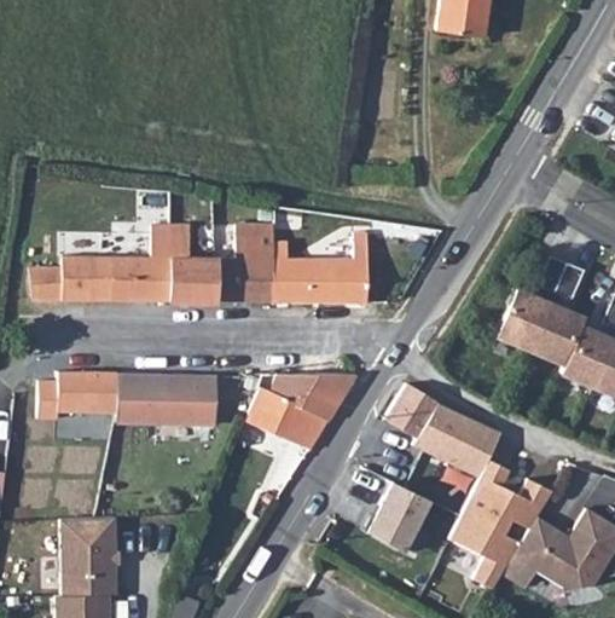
[(483,34),(488,0),(441,0),(437,28),(483,34)]
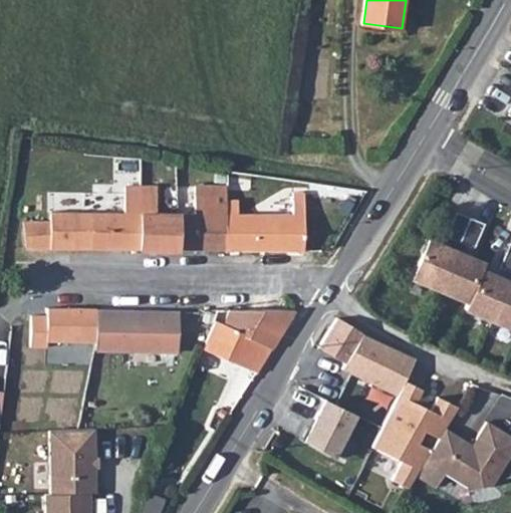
[(144,250),(144,188),(128,188),(126,214),(109,214),(109,251),(144,250)]
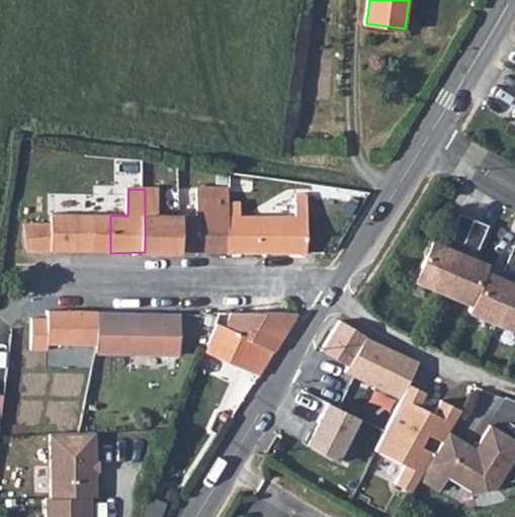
[(145,252),(180,253),(180,217),(160,217),(160,189),(145,189),(145,252)]
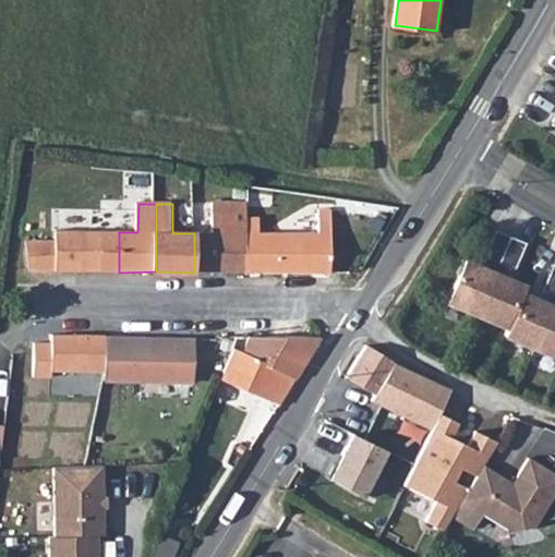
[(194,273),(248,273),(249,235),(249,205),(215,204),(214,234),(194,233),(194,273)]
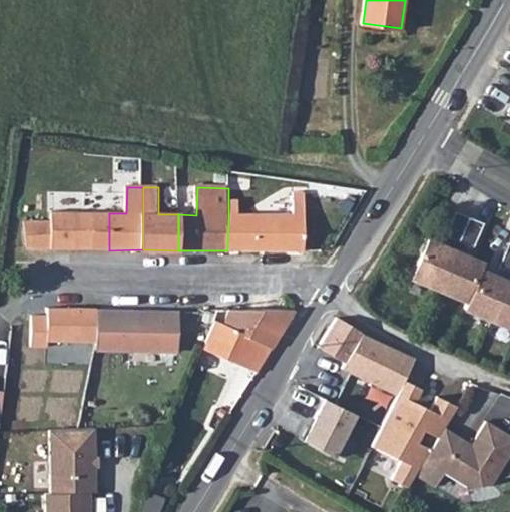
[(305,249),(306,187),(295,187),(294,216),(228,216),(227,250),(305,249)]
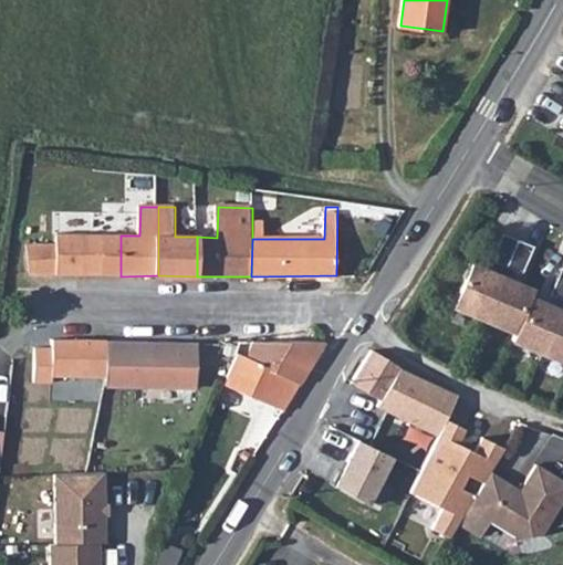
[(490,260),(506,268),(517,240),(501,233),(490,260)]
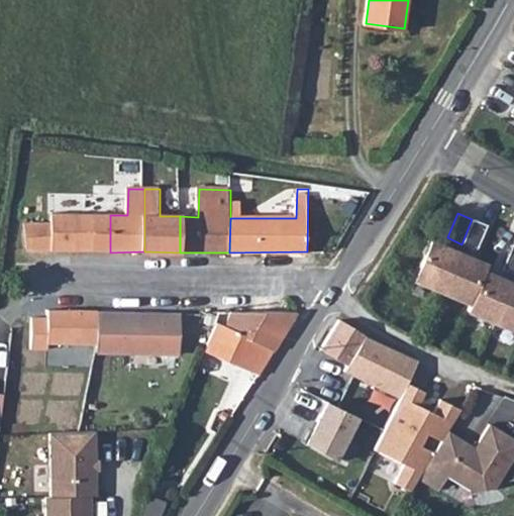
[(110,252),(110,215),(50,214),(50,223),(23,225),(27,252),(110,252)]
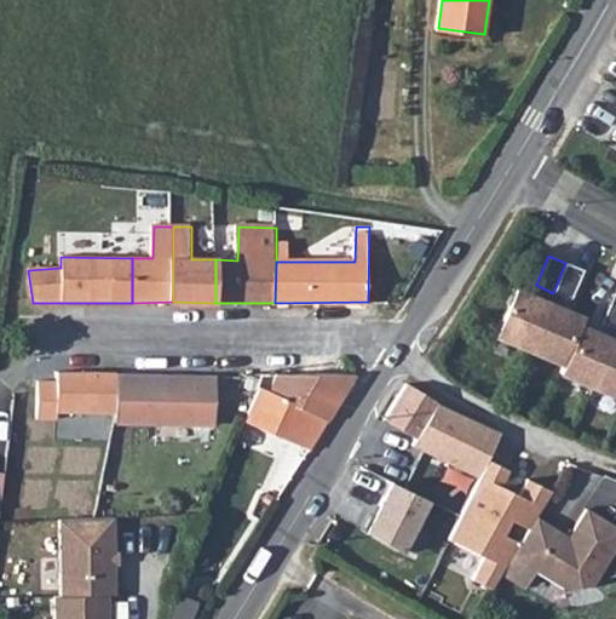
[(565,263),(553,293),(570,299),(582,270),(565,263)]
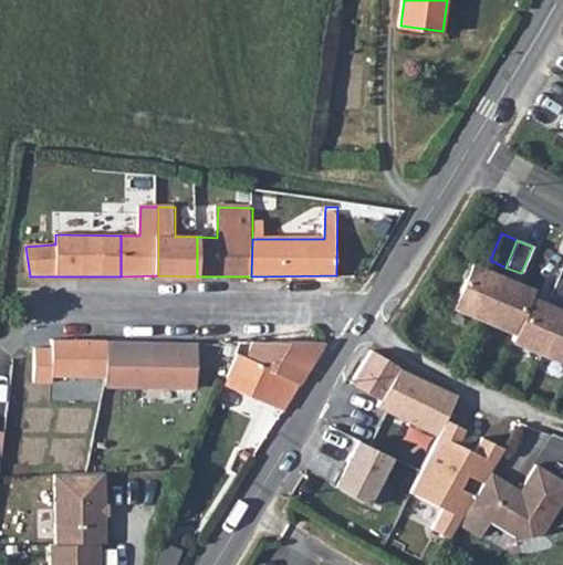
[(471,263),(452,305),(482,318),(501,276),(471,263)]
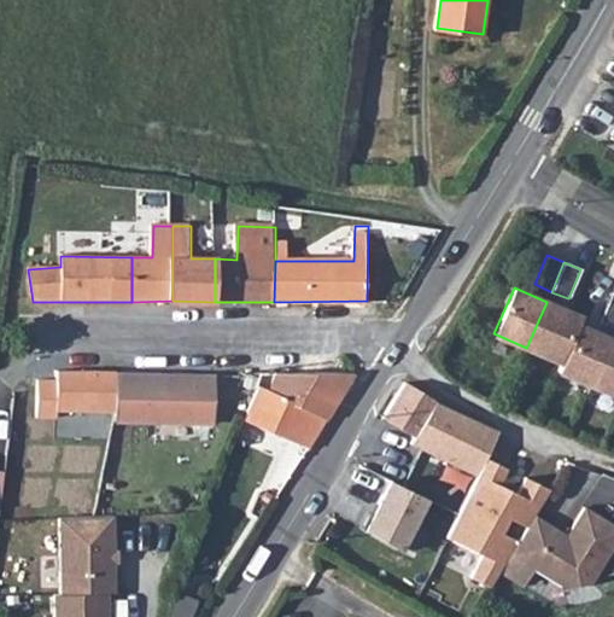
[(598,321),(613,329),(613,294),(612,292),(598,321)]
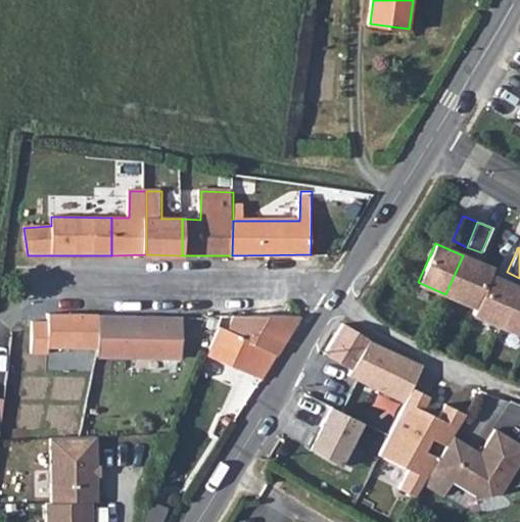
[(489,275),(492,268),(463,255),(445,294),(475,306),(489,275)]
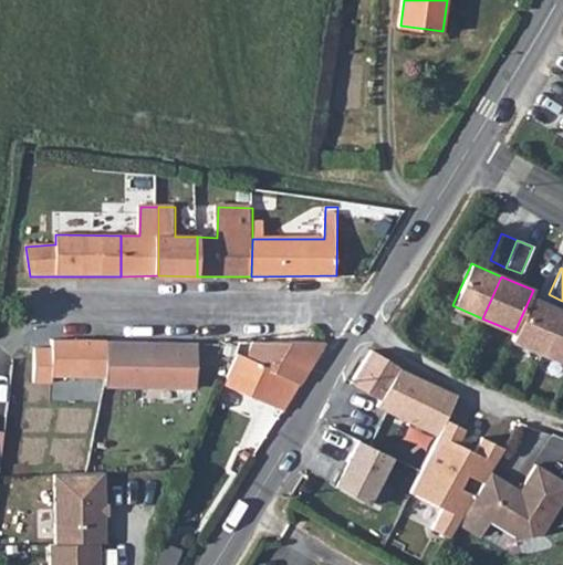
[(530,297),(514,332),(511,339),(542,353),(561,311),(530,297)]
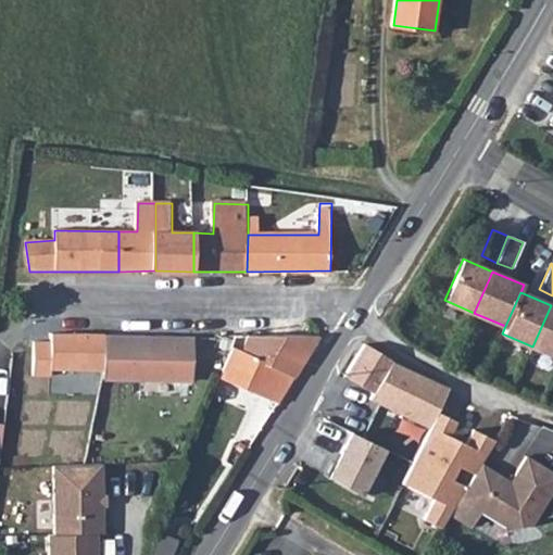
[(552,305),(551,305),(532,347),(552,355),(552,305)]
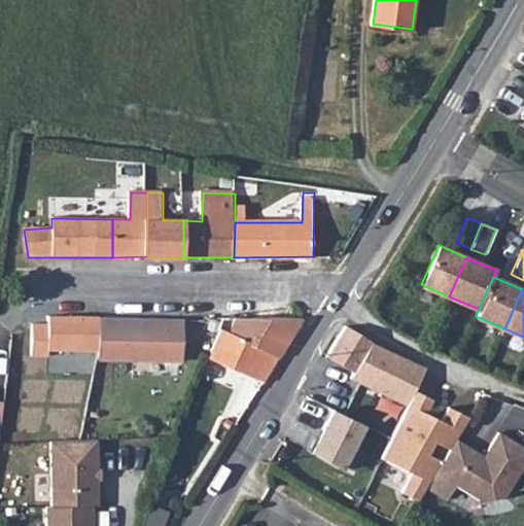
[(49,351),(100,350),(101,320),(101,316),(49,316),(49,325),(36,326),(34,358),(50,357),(49,351)]
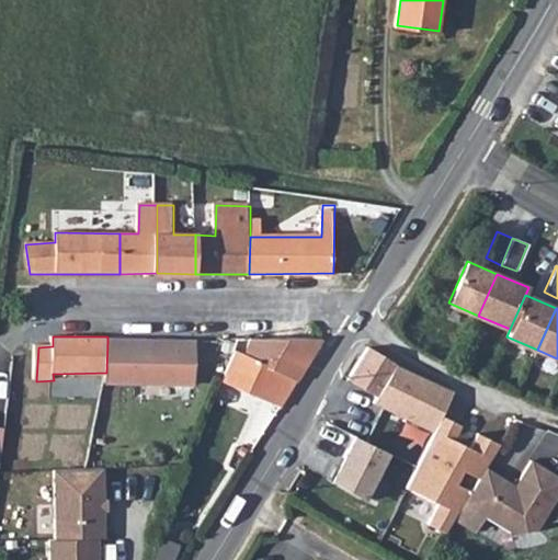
[(240,340),(225,339),(224,343),(220,352),(236,354),(247,358),(249,351),(251,340),(240,340)]
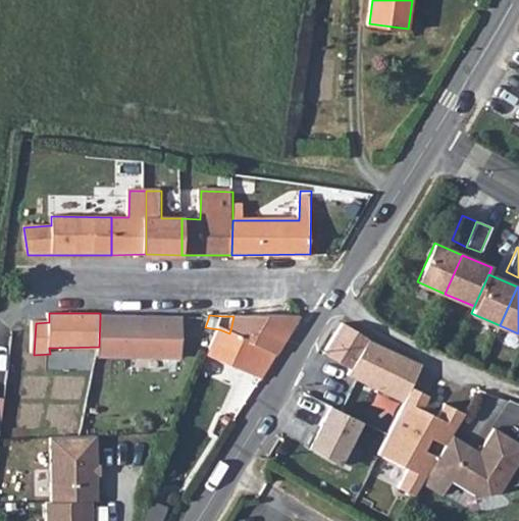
[(254,374),(267,350),(277,355),(301,316),(240,316),(234,316),(231,326),(229,333),(219,329),(208,355),(254,374)]
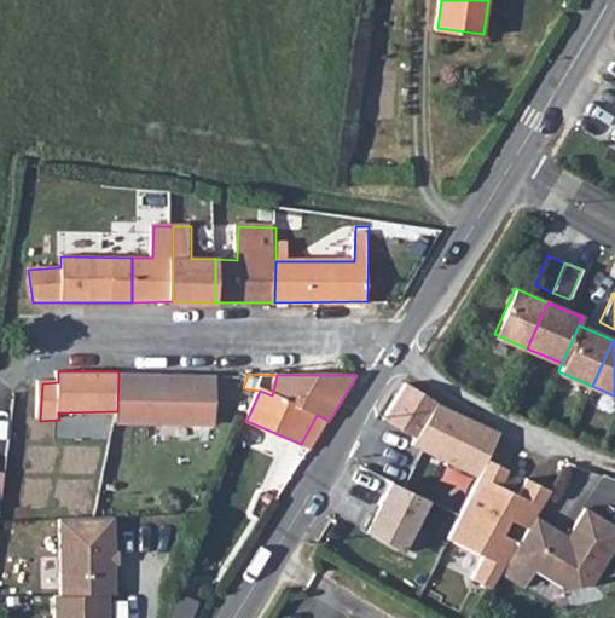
[(119,376),(117,411),(117,422),(216,426),(218,377),(119,376)]
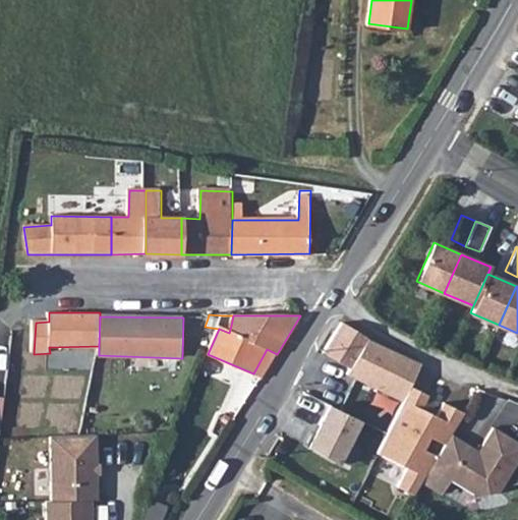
[(356,331),(342,322),(337,329),(324,352),(350,370),(348,376),(404,399),(410,386),(419,364),(356,331)]
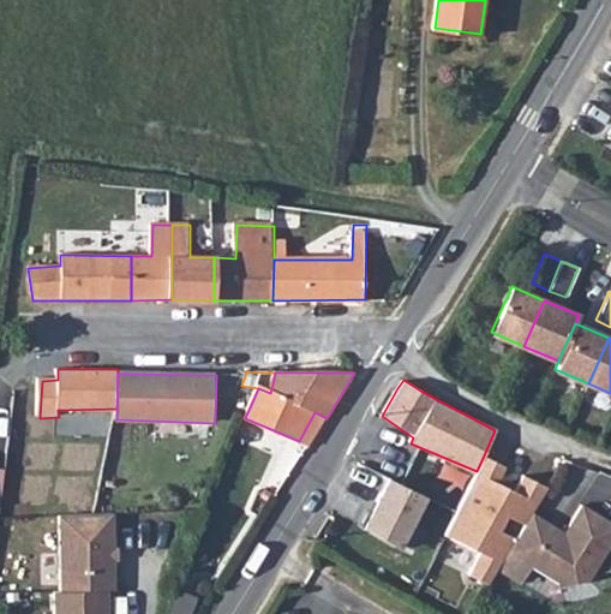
[(310,446),(327,418),(315,412),(299,441),(310,446)]
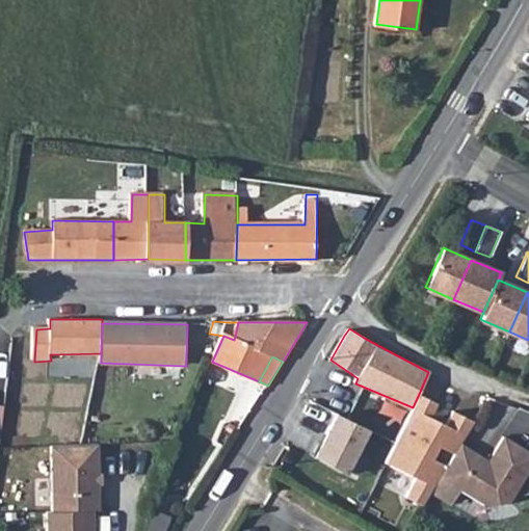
[(424,506),(430,494),(448,465),(432,457),(438,446),(454,453),(460,445),(475,419),(451,409),(445,423),(430,417),(438,403),(419,394),(413,407),(384,462),(416,475),(406,497),(424,506)]
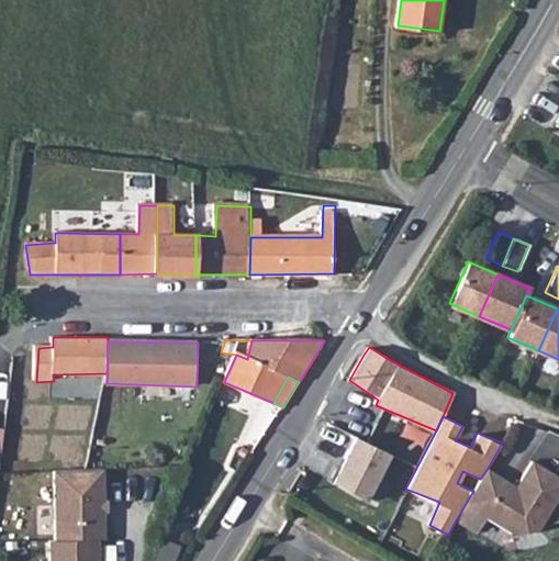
[(351,433),(328,482),(368,500),(390,451),(351,433)]
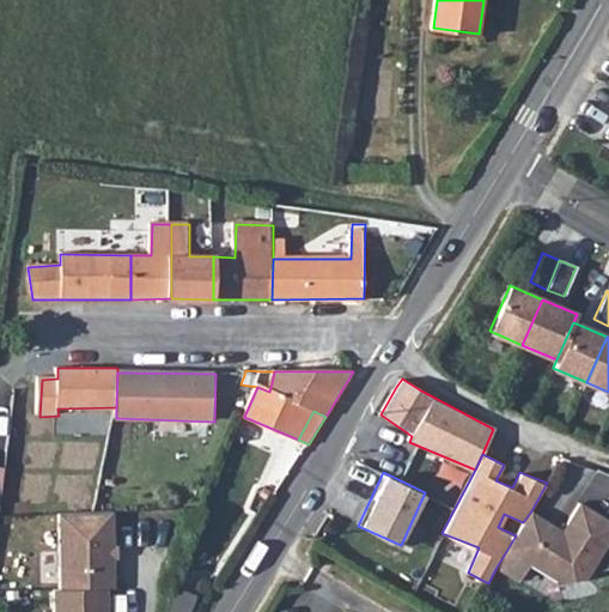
[(549,525),(530,513),(523,522),(516,535),(495,569),(521,583),(530,565),(562,585),(588,579),(608,541),(608,521),(579,503),(560,537),(547,528),(549,525)]
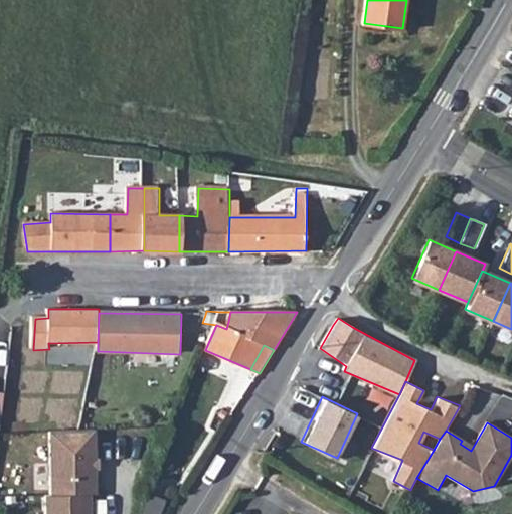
[(51,432),(52,496),(92,495),(98,495),(97,430),(93,430),(51,432)]
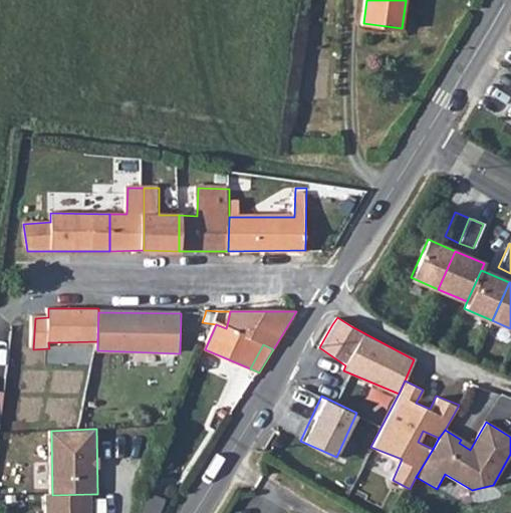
[(46,495),(46,512),(91,512),(91,494),(52,495),(46,495)]
